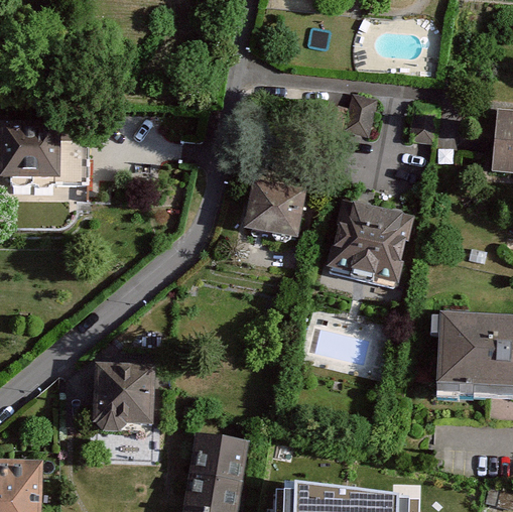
[(350,90),(340,128),(366,134),(376,97),(350,90)]
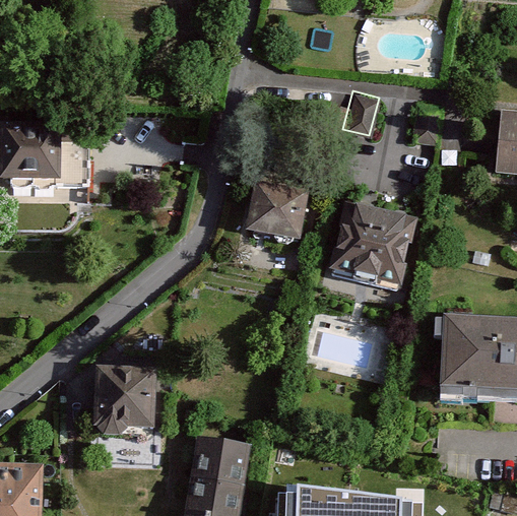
[(416,101),(411,138),(437,142),(442,105),(416,101)]
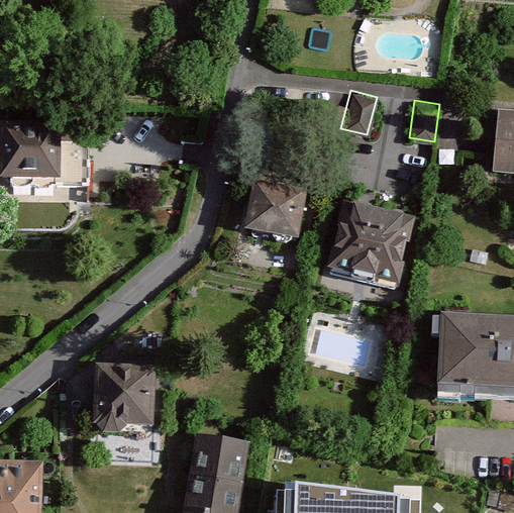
[(513,115),(493,114),(490,177),(513,177),(513,115)]
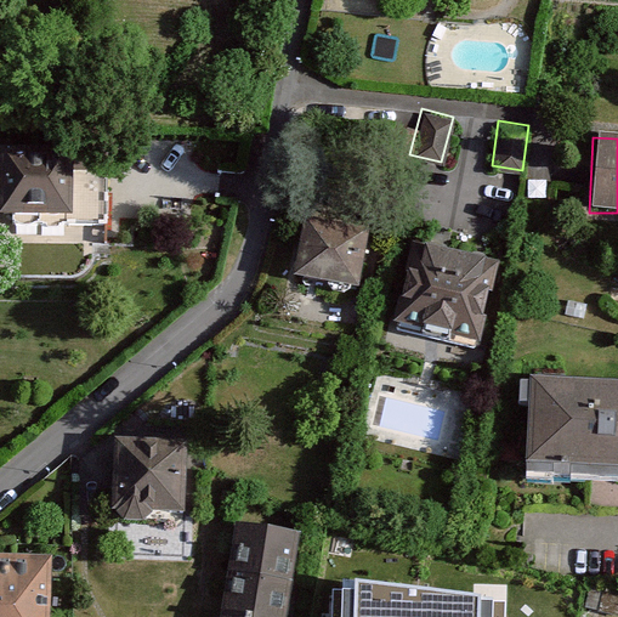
[(88,148),(12,152),(16,224),(91,220),(88,148)]
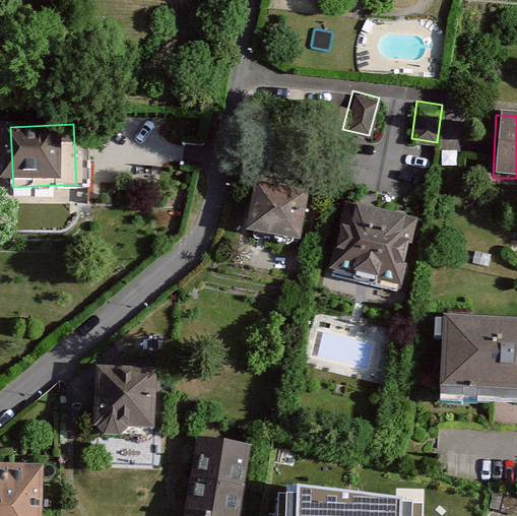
[(310,201),(251,189),(240,242),(298,255),(310,201)]
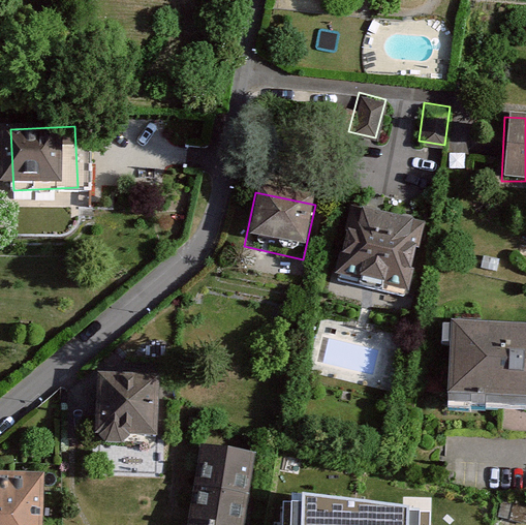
[(412,228),(342,212),(326,282),(399,300),(412,228)]
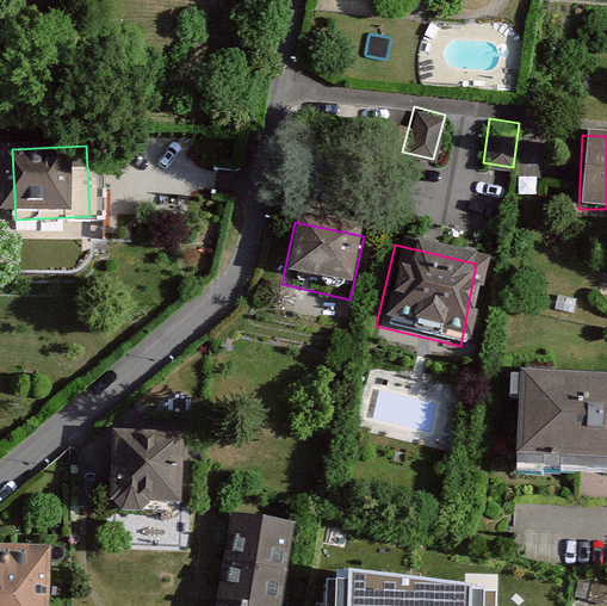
[(606,476),(606,376),(519,372),(514,472),(606,476)]
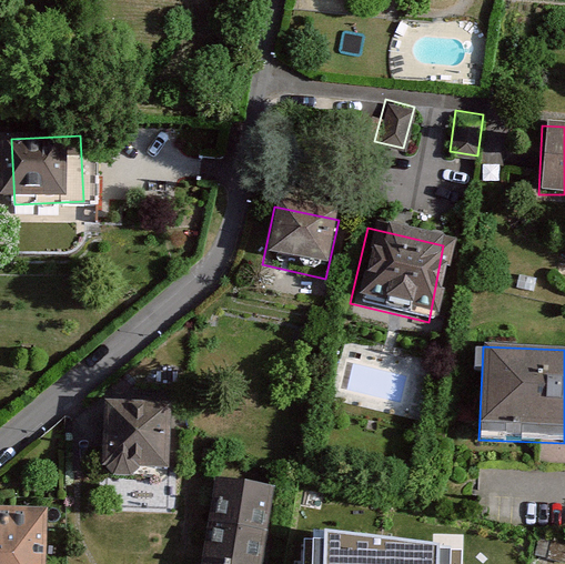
[(168,398),(104,401),(103,467),(118,475),(133,473),(139,464),(170,464),(168,398)]
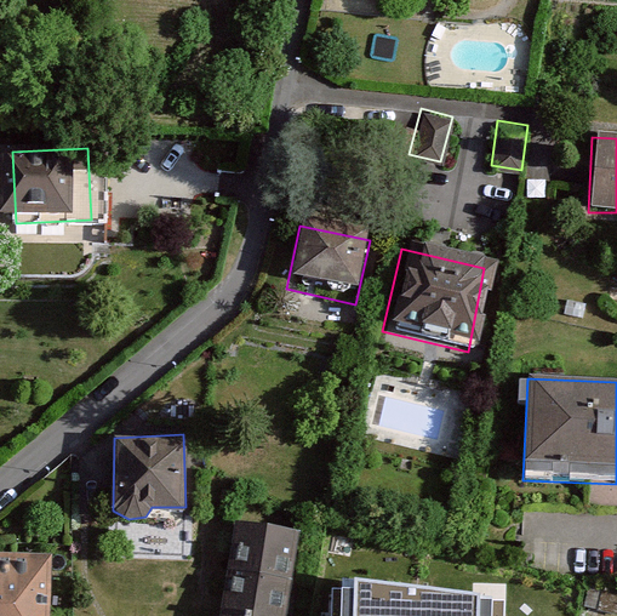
[(285,615),(300,529),(235,519),(220,615),(285,615)]
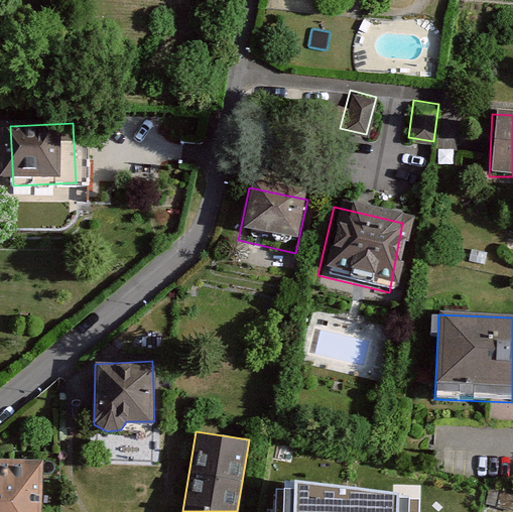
[(44,511),(39,457),(0,454),(0,511),(44,511)]
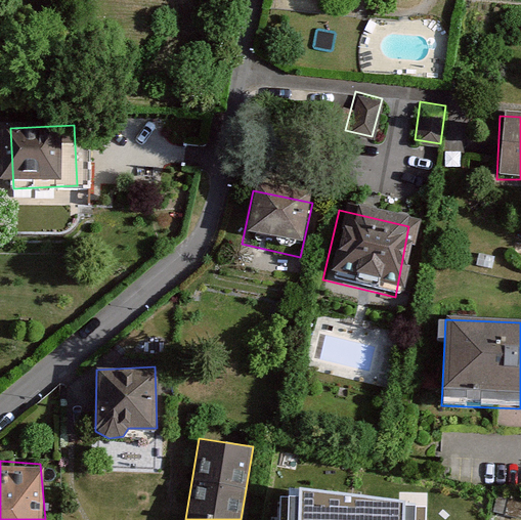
[(289,484),(287,519),(411,519),(411,500),(289,484)]
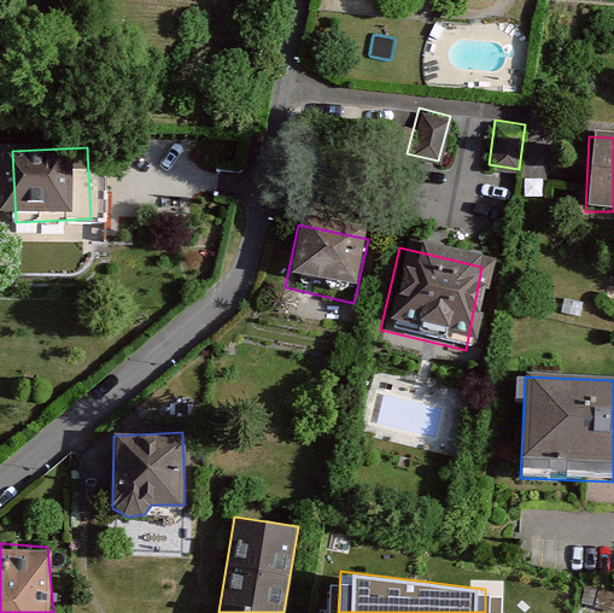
All buildings are outlined.
